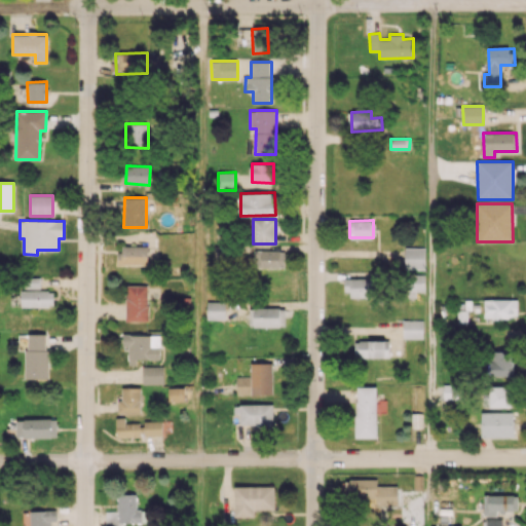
[(118,264),(147,265),(148,247),(119,246),(118,264)]
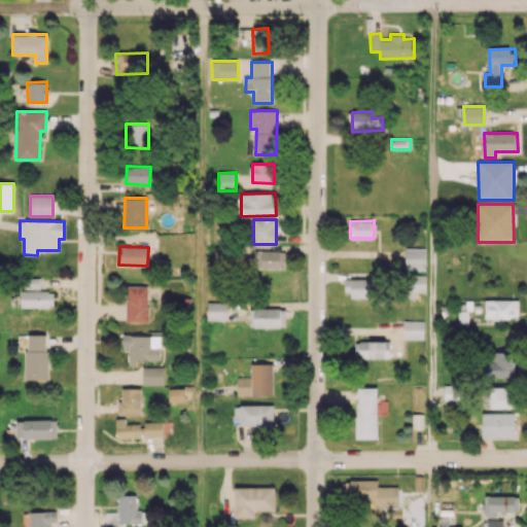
[(425,248),(406,248),(406,270),(425,270),(425,248)]
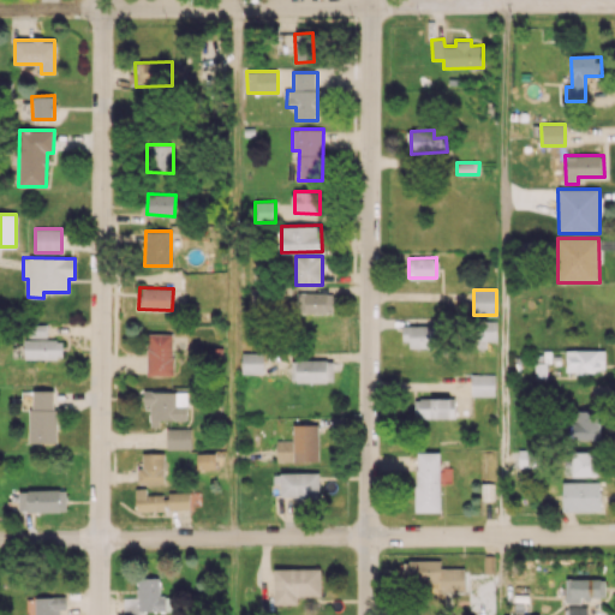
[(332,314),(333,293),(297,292),(297,312),(332,314)]
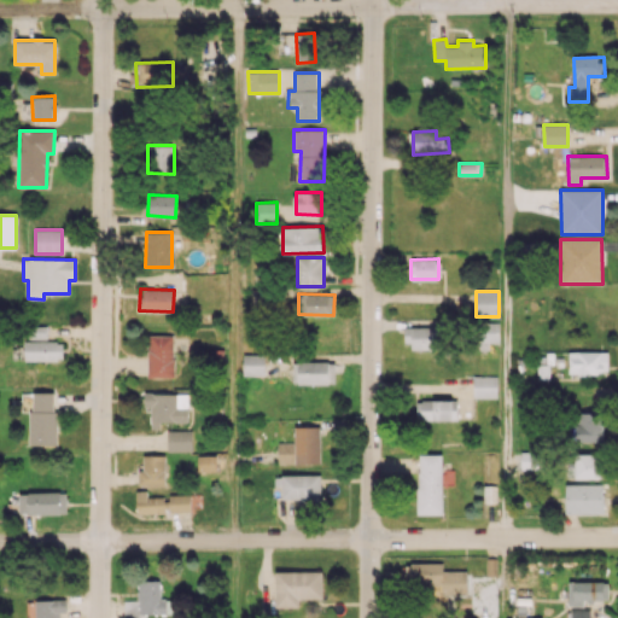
[(499,342),(499,322),(479,322),(479,342),(499,342)]
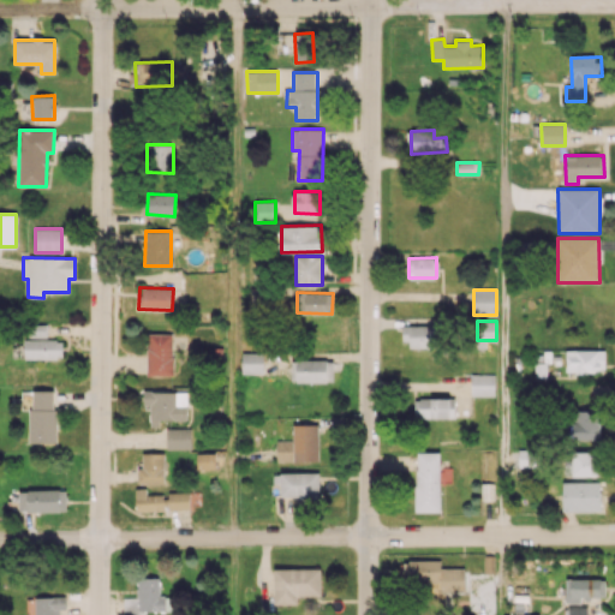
[(46,324),(31,324),(31,336),(46,336),(46,324)]
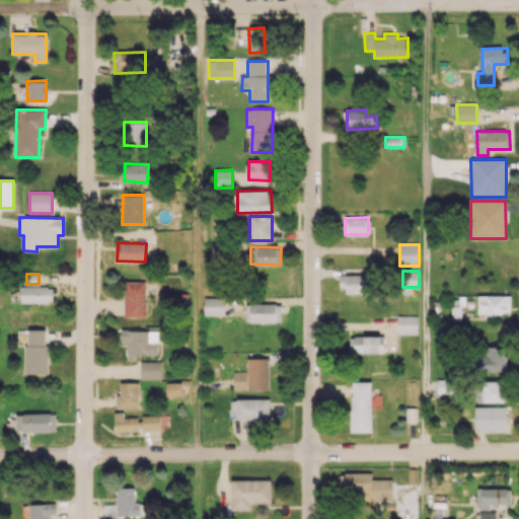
[(367,293),(367,274),(341,275),(342,294),(367,293)]
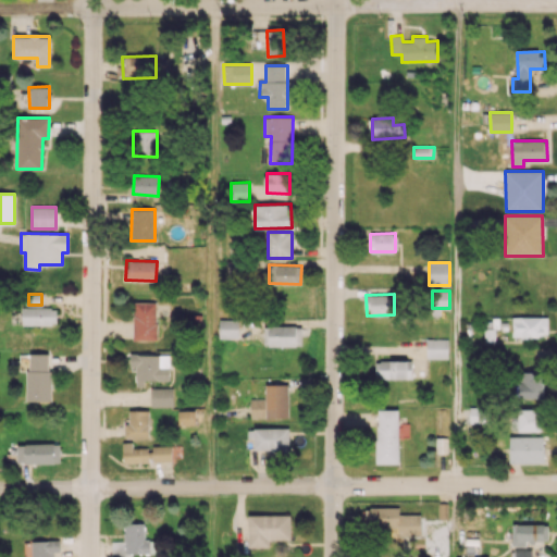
[(157,301),(133,302),(133,339),(157,339),(157,301)]
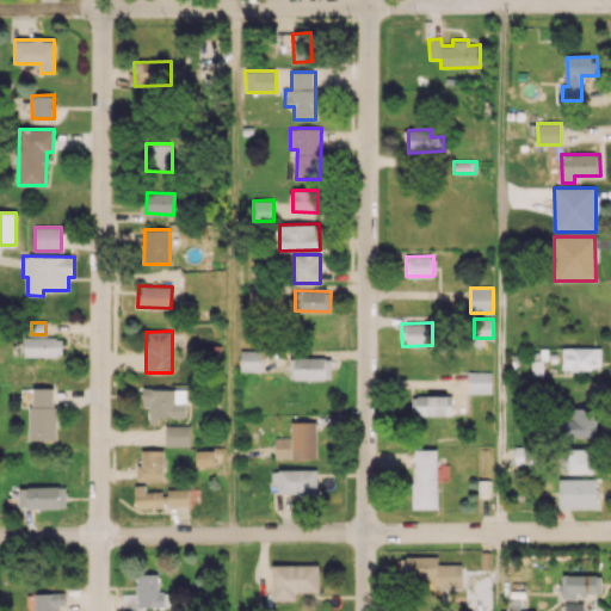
[(24,356),(62,357),(62,338),(25,337),(24,356)]
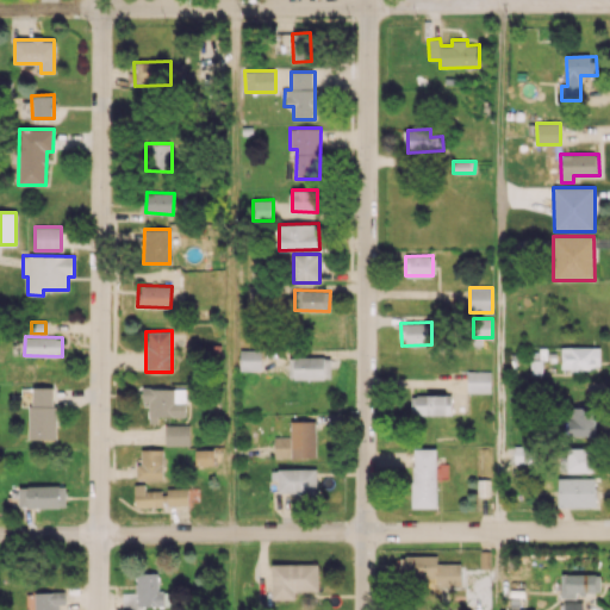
[(599,347),(561,347),(561,369),(599,369),(599,347)]
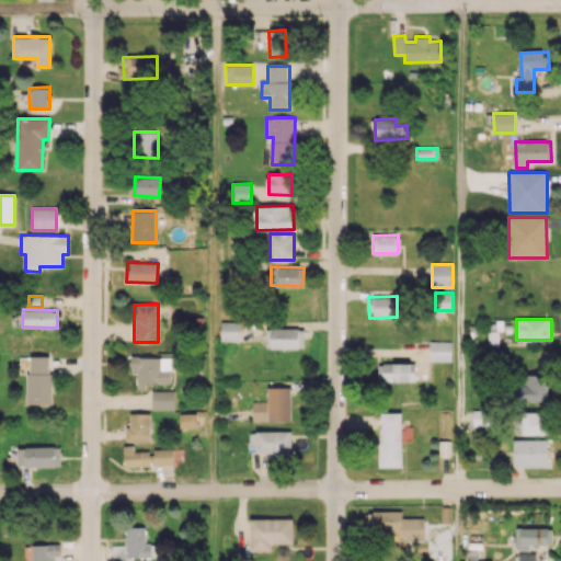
[(240,322),(220,322),(220,341),(240,341),(240,322)]
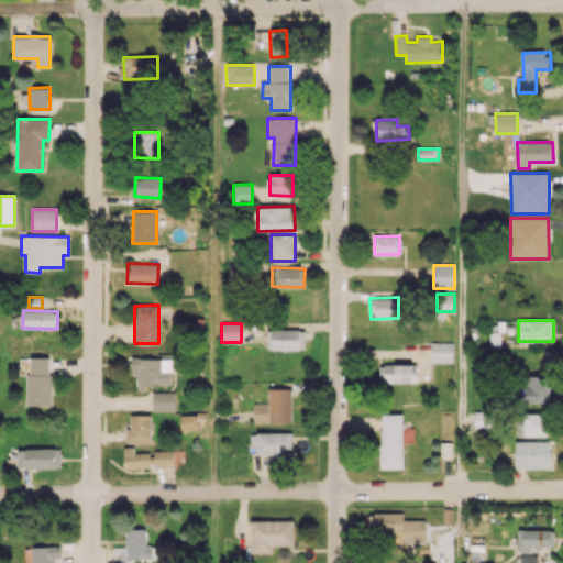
[(305,330),(272,330),(272,350),(305,350),(305,330)]
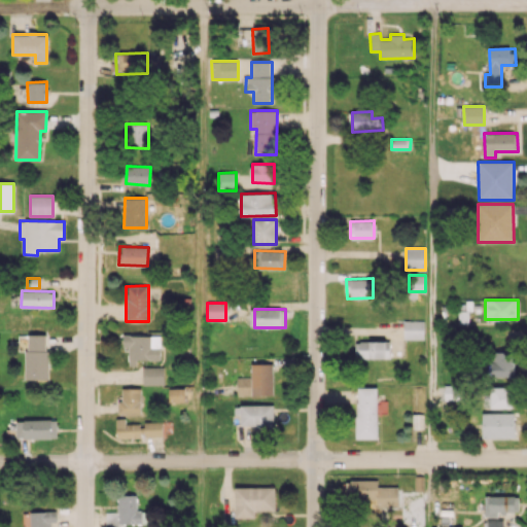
[(423,340),(423,320),(402,320),(402,340),(423,340)]
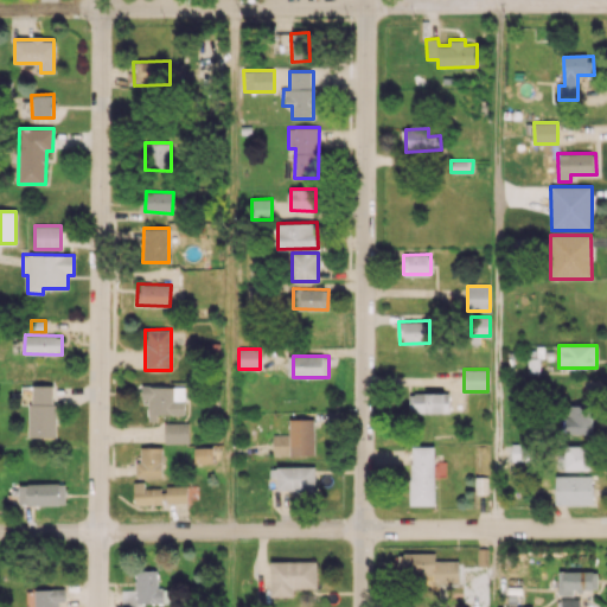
[(30,438),(55,436),(55,385),(30,385),(30,438)]
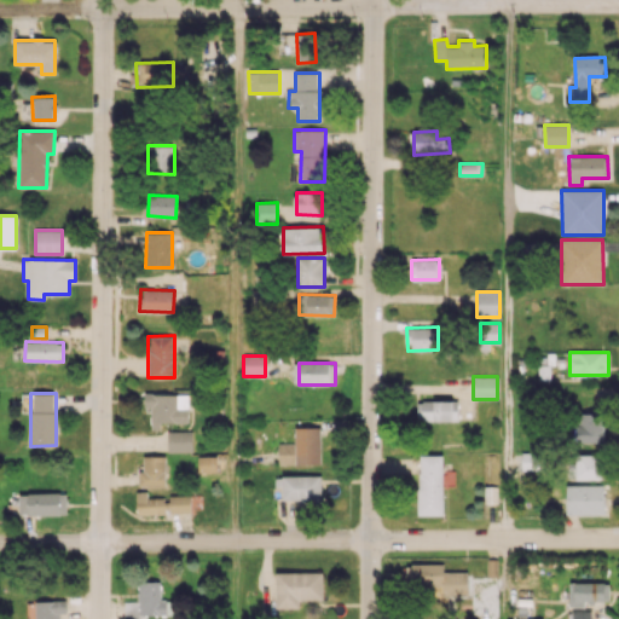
[(187,423),(187,394),(145,394),(144,408),(151,408),(151,429),(161,429),(161,422),(187,423)]
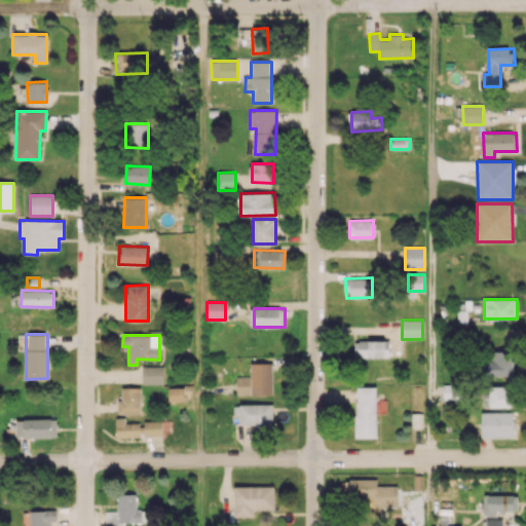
[(389,357),(389,340),(354,341),(354,358),(389,357)]
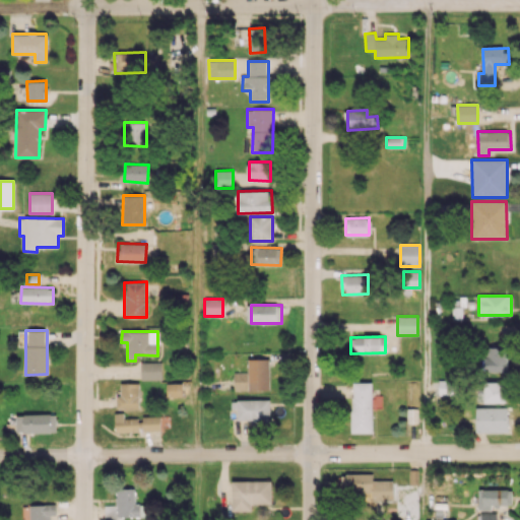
[(507,372),(508,347),(484,347),(483,372),(507,372)]
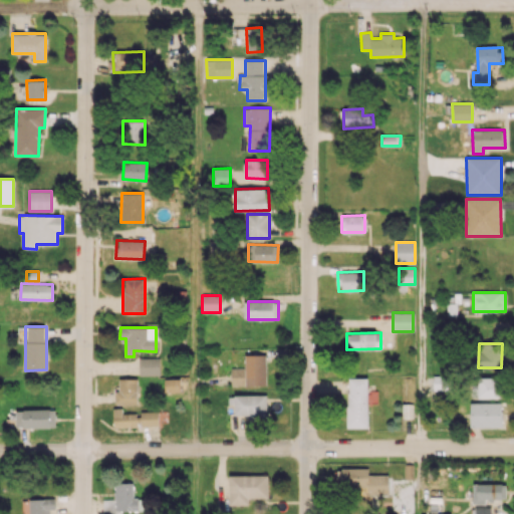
[(231,386),(266,386),(266,354),(245,354),(245,367),(231,367),(231,386)]
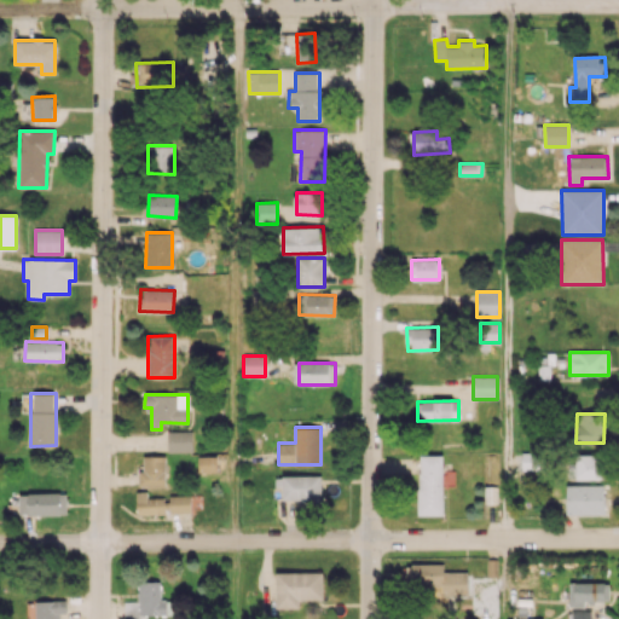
[(192,432),(167,431),(167,451),(192,452),(192,432)]
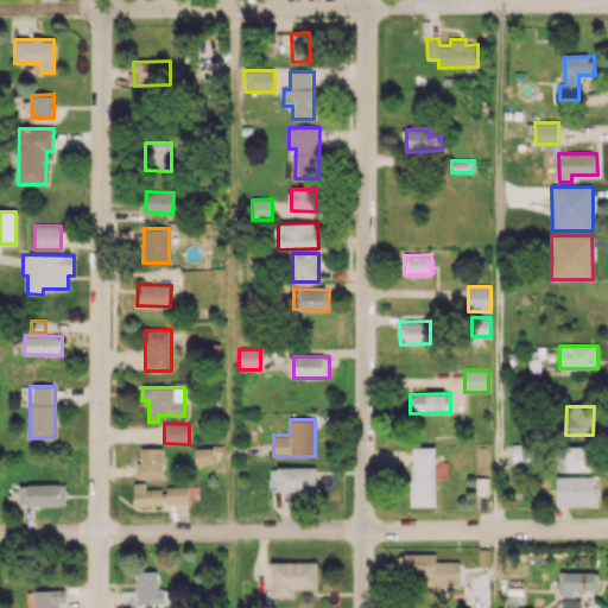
[(434,506),(435,447),(411,447),(411,506),(434,506)]
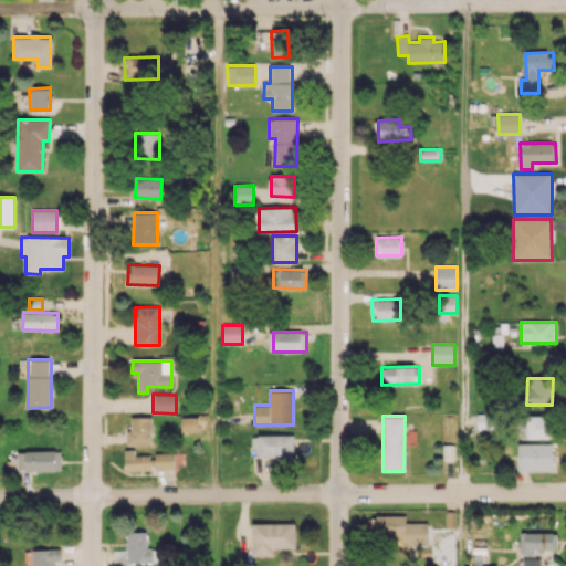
[(552,416),(526,416),(526,438),(553,438),(552,416)]
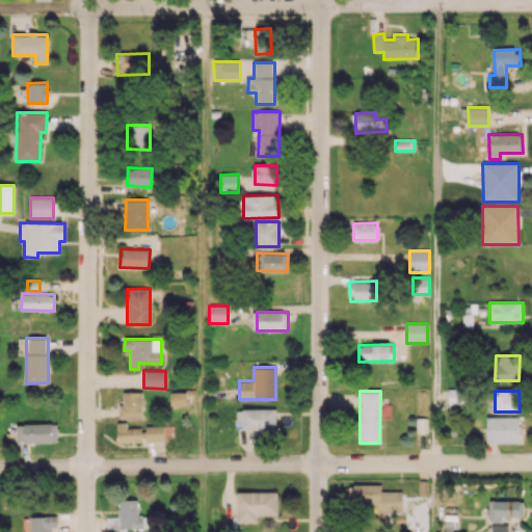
[(141,418),(141,392),(123,392),(123,404),(120,404),(118,418),(141,418)]
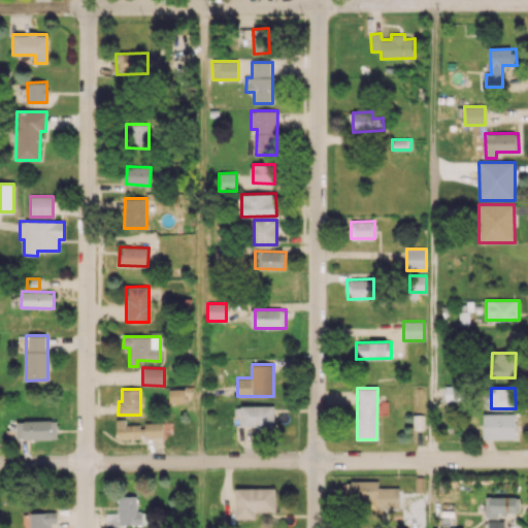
[(185,402),(184,389),(169,389),(169,403),(185,402)]
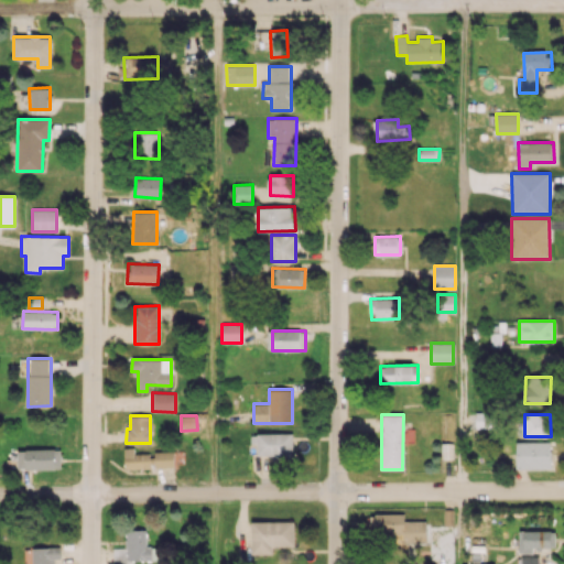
[(257,433),(257,457),(293,456),(292,433),(257,433)]
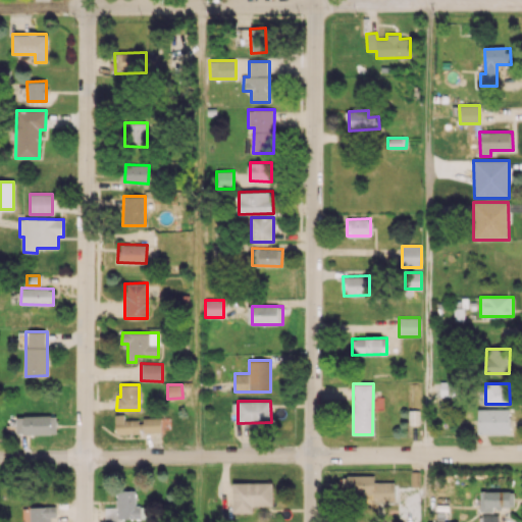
[(478,433),(510,433),(510,409),(478,409),(478,433)]
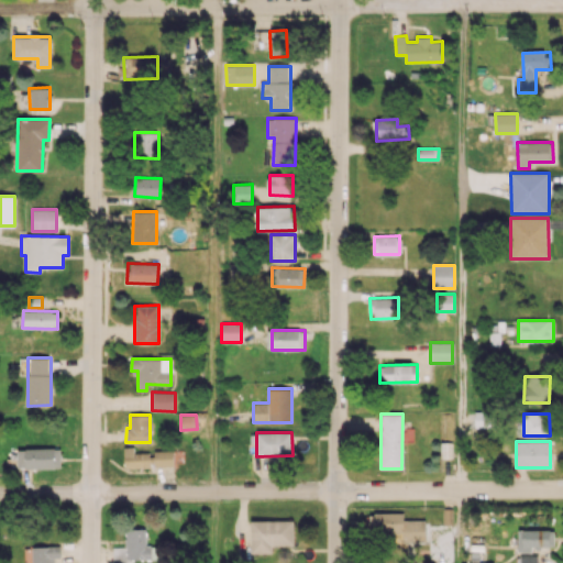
[(17,449),(18,468),(61,467),(61,448),(17,449)]
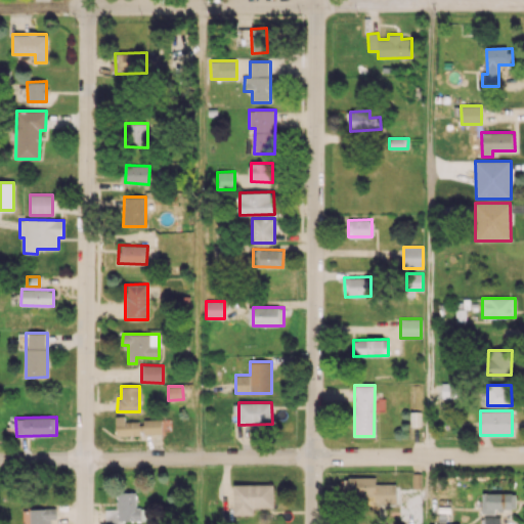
[(125,417),(116,417),(116,435),(142,435),(142,422),(125,423),(125,417)]
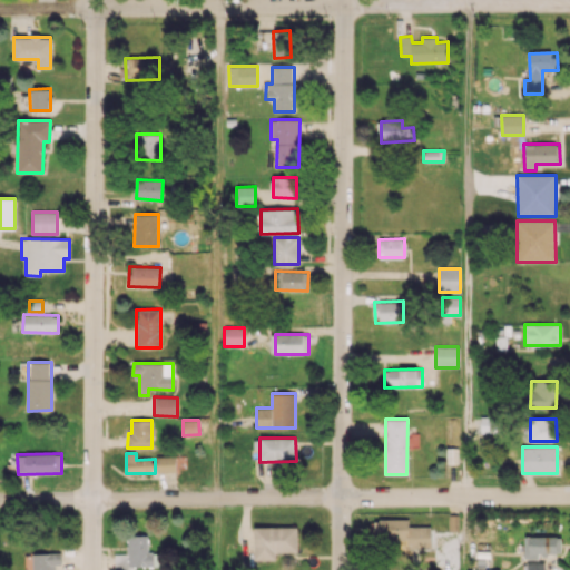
[(157,473),(176,472),(176,455),(156,457),(157,473)]
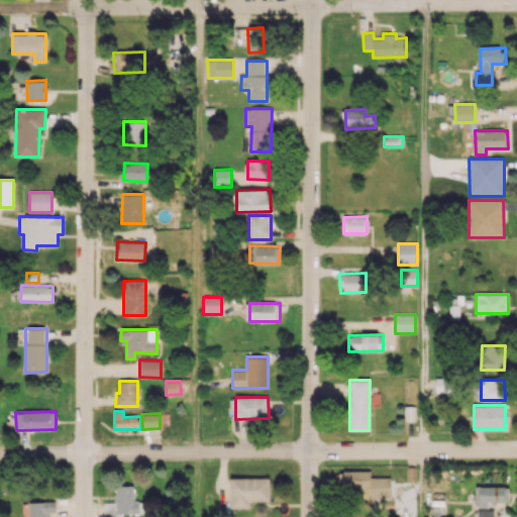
[(371,472),(341,472),(341,490),(369,490),(369,498),(391,498),(390,478),(371,478),(371,472)]
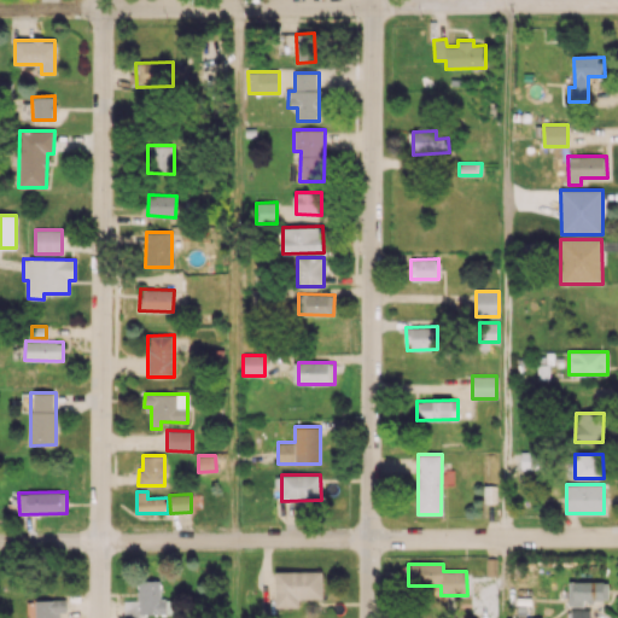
[(275,607),(298,606),(298,599),(322,599),(322,571),(275,572),(275,607)]
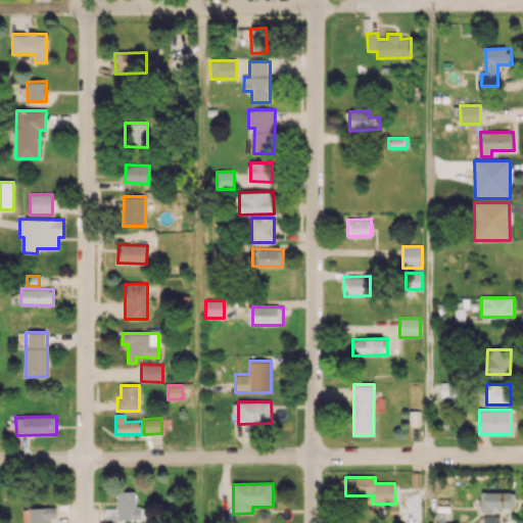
[(135,490),(115,491),(116,508),(104,509),(104,522),(122,522),(122,520),(141,519),(141,507),(136,507),(135,490)]
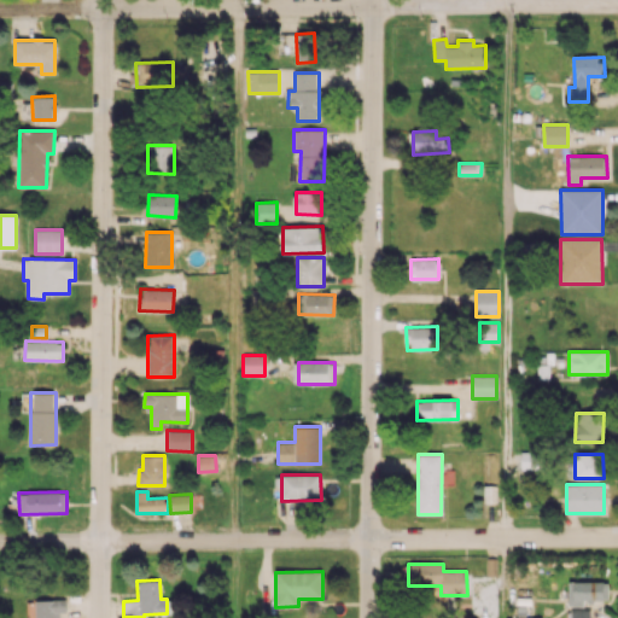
[(569,606),(584,606),(586,600),(608,601),(608,582),(569,581),(569,606)]
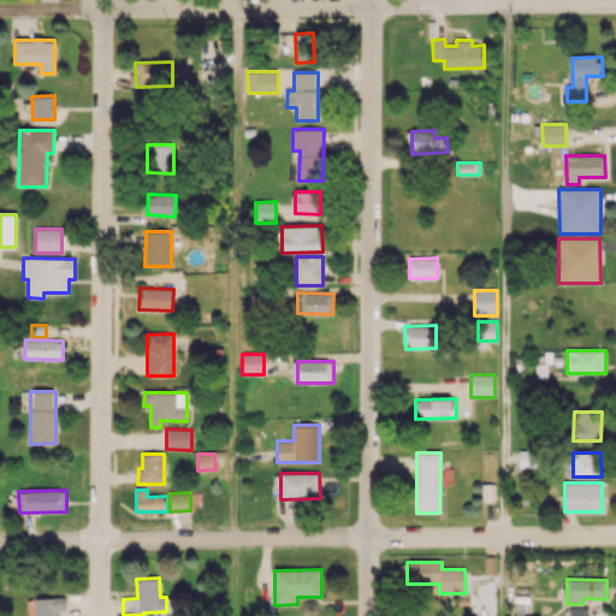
[(35,615),(59,615),(60,610),(66,610),(66,597),(35,598),(35,615)]
